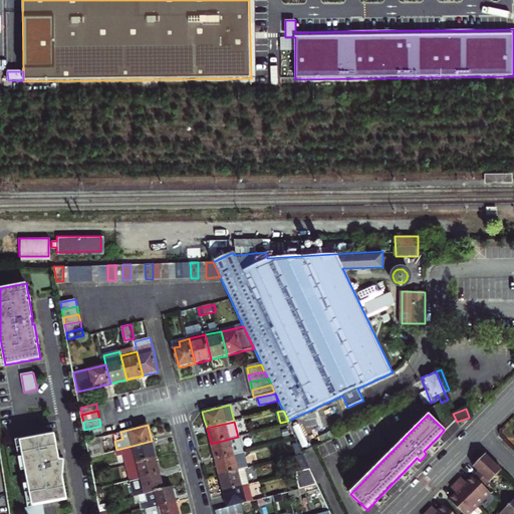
[(102,433),(100,426),(84,430),(86,438),(102,433)]
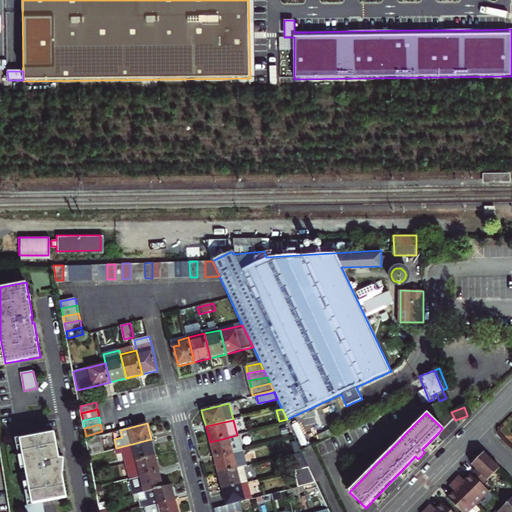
[(56,432),(20,439),(26,471),(21,472),(28,505),(43,502),(68,497),(56,432)]
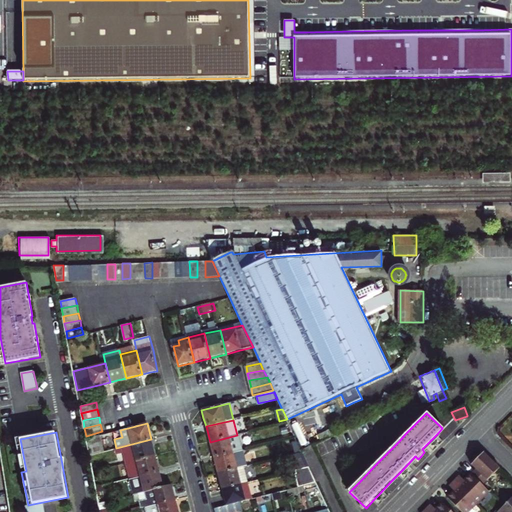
[(105,451),(101,434),(86,438),(89,454),(105,451)]
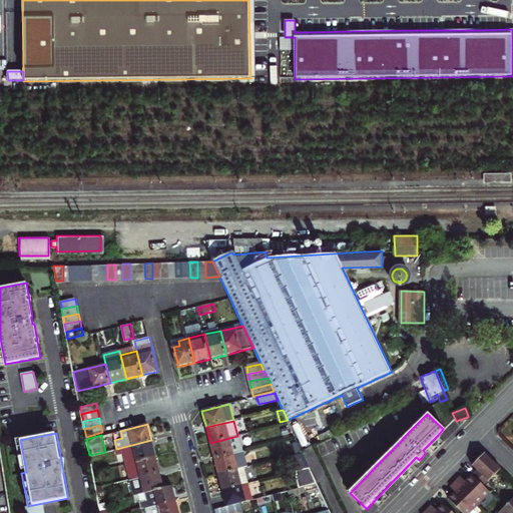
[(441,438),(438,435),(433,440),(423,450),(425,453),(432,447),(437,442),(441,438)]
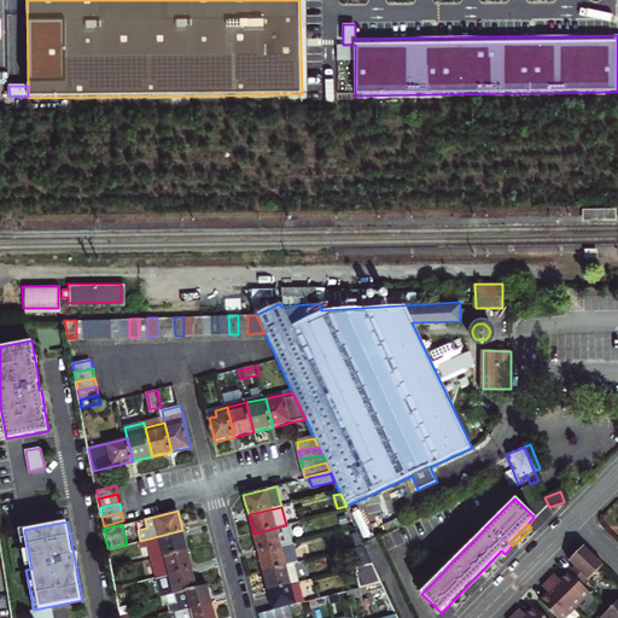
[(258,552),(281,547),(292,544),(287,525),(286,525),(254,534),(256,542),(258,552)]
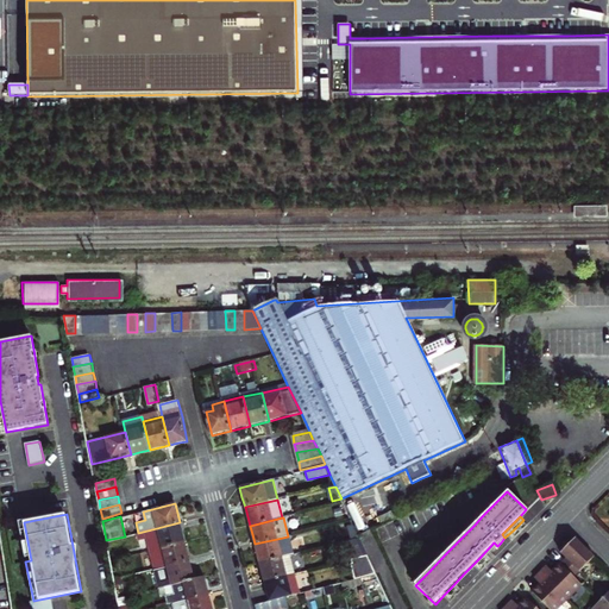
[(155,548),(162,546),(184,541),(182,532),(180,522),(138,533),(132,534),(133,541),(146,538),(149,550),(155,548)]
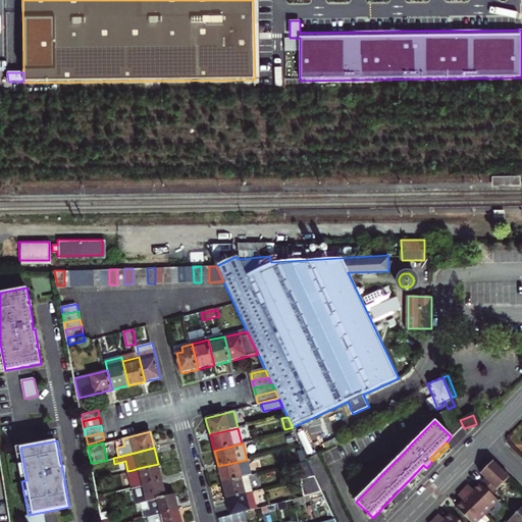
[(220,475),(222,482),(243,478),(238,462),(218,466),(220,475)]
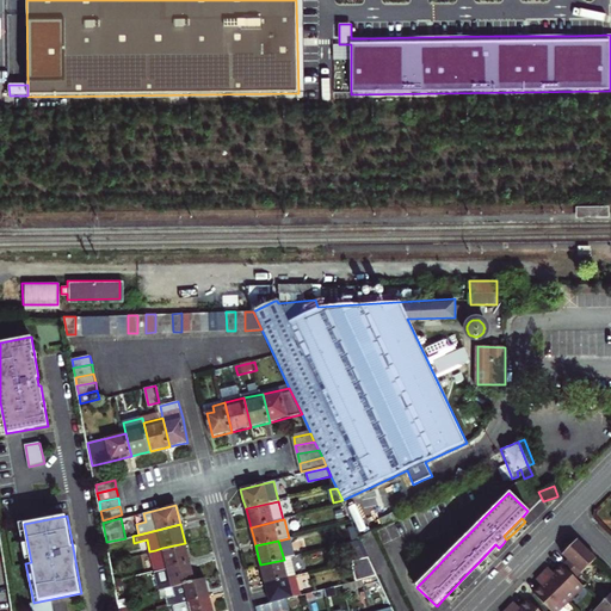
[(362,541),(345,545),(349,563),(352,562),(370,559),(362,541)]
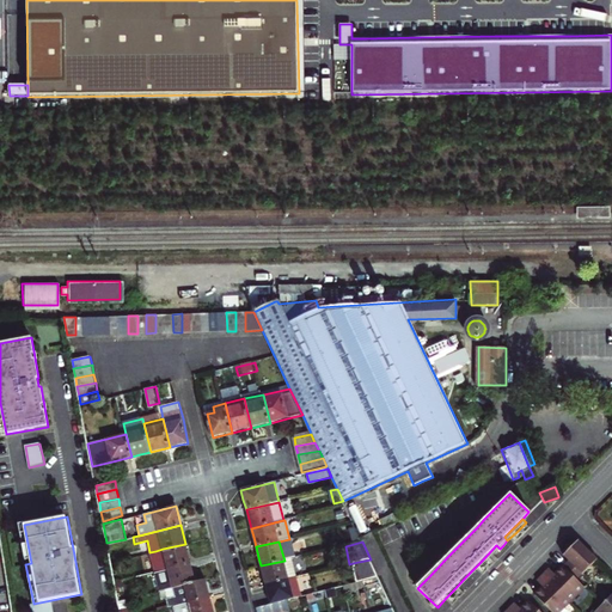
[(167,569),(190,563),(189,554),(185,544),(163,549),(167,569)]
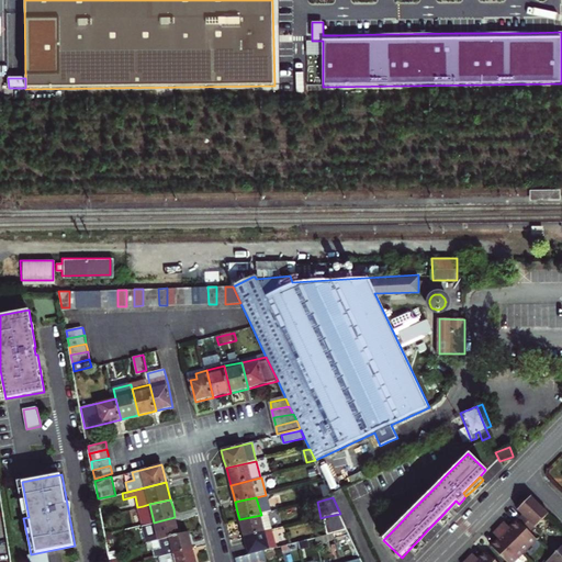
[(518,520),(530,534),(549,517),(531,499),(518,512),(523,516),(520,518),(518,520)]
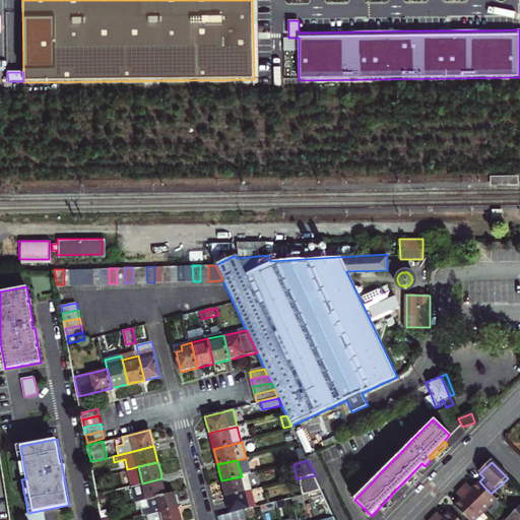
[(418,472),(425,466),(421,463),(409,476),(396,490),(384,503),(379,508),(382,511),(389,504),(401,490),(410,480),(418,472)]
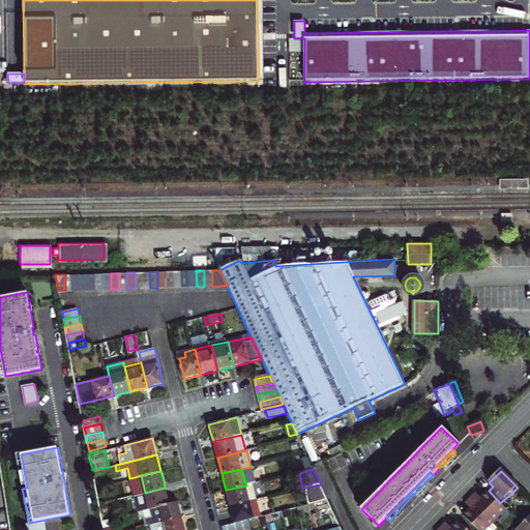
[(139,494),(145,493),(141,475),(135,477),(139,494)]
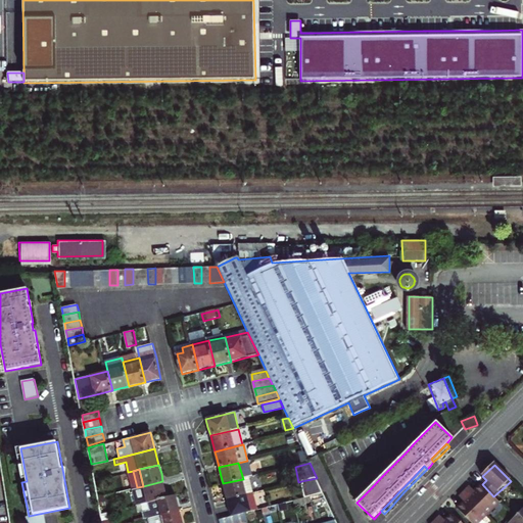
[(252,493),(248,477),(243,479),(223,483),(225,492),(227,500),(252,493)]
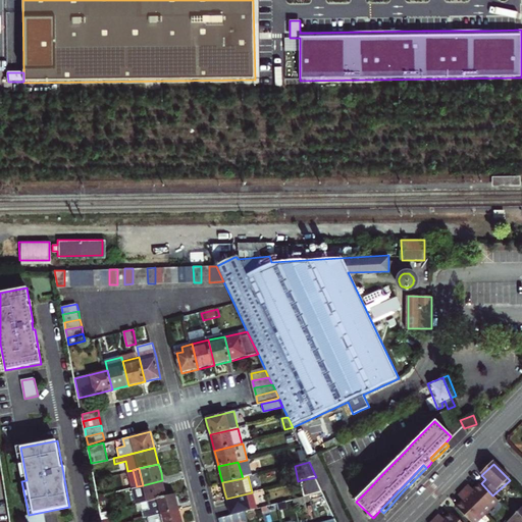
[(316,477),(301,480),(305,498),(310,497),(323,492),(316,477)]
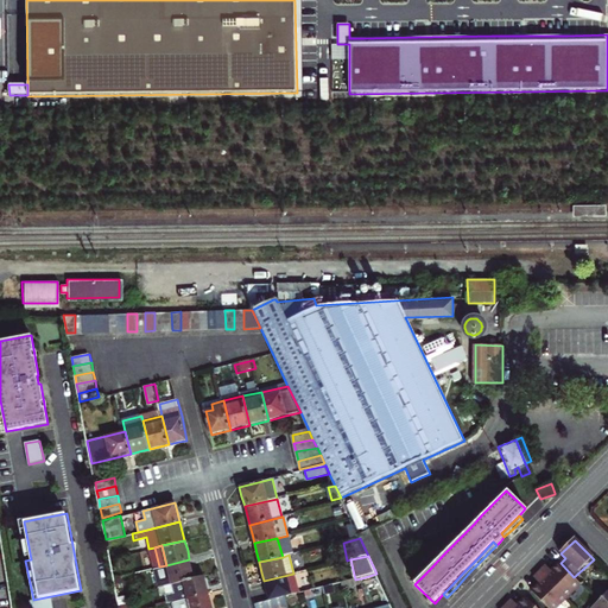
[(158,587),(172,583),(194,577),(192,569),(189,559),(166,565),(159,567),(153,568),(158,587)]
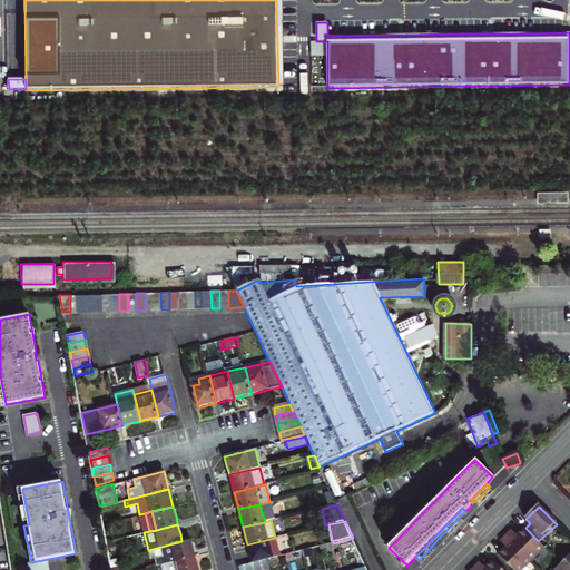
[(538,541),(526,528),(521,532),(518,537),(512,532),(507,538),(530,561),(544,548),(538,541)]
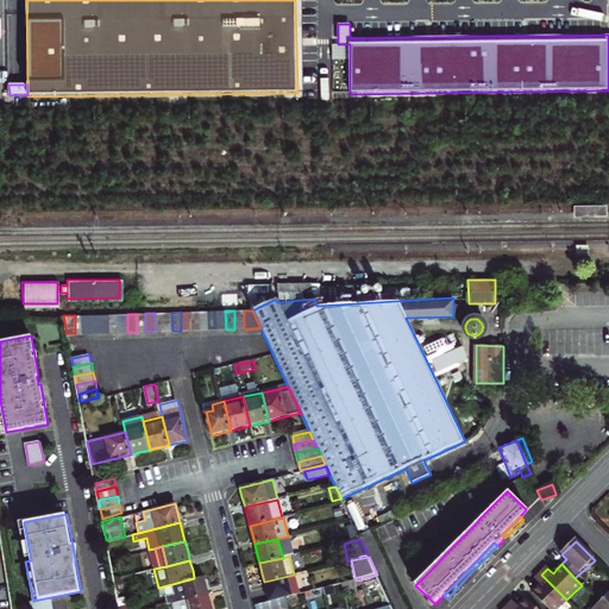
[(267,592),(269,602),(286,597),(299,594),(294,575),(264,582),(267,592)]
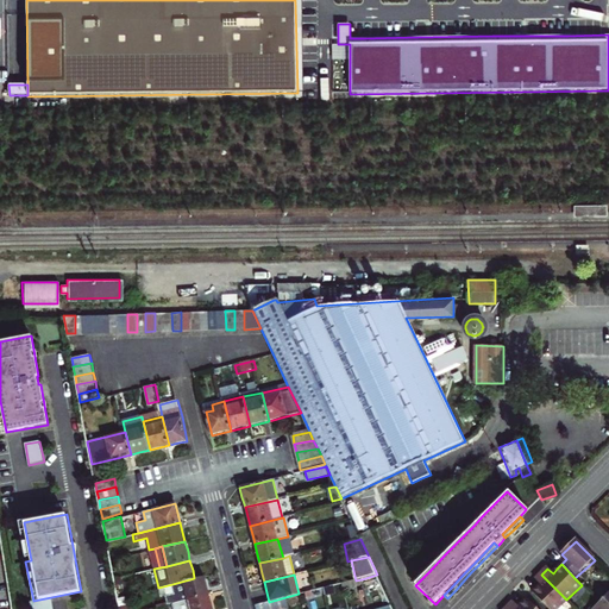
[(548,608),(557,608),(566,600),(541,575),(535,579),(541,585),(538,589),(533,592),(548,608)]
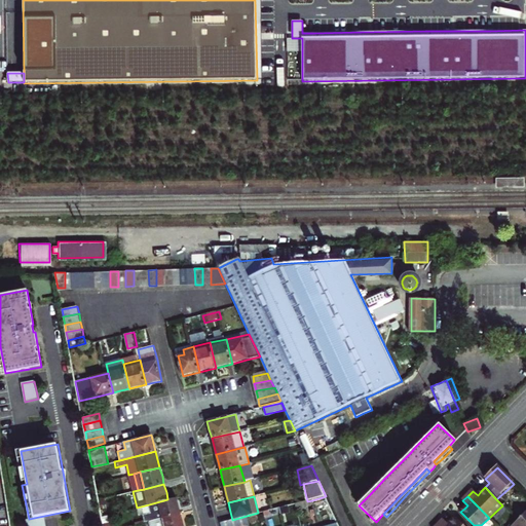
[(167,499),(149,504),(151,513),(144,515),(145,522),(150,521),(181,513),(179,506),(177,497),(167,499)]
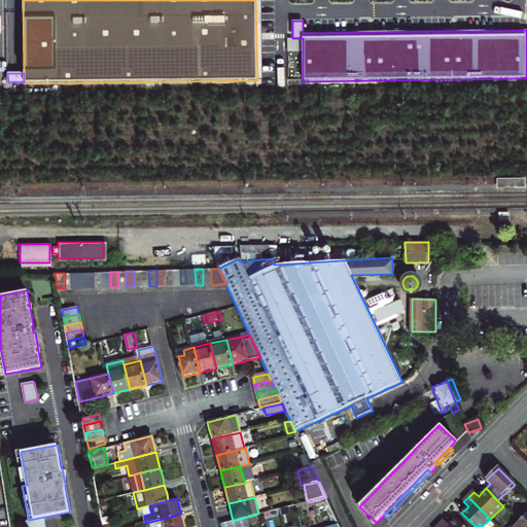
[(526,526),(526,513),(519,522),(513,526),(526,526)]
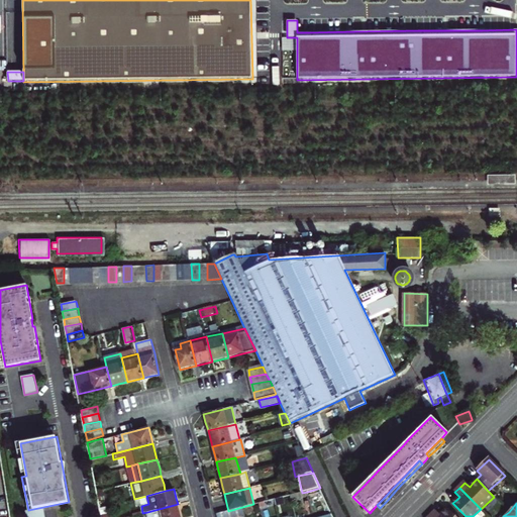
[(178,504),(147,512),(147,516),(180,516),(179,511),(178,504)]
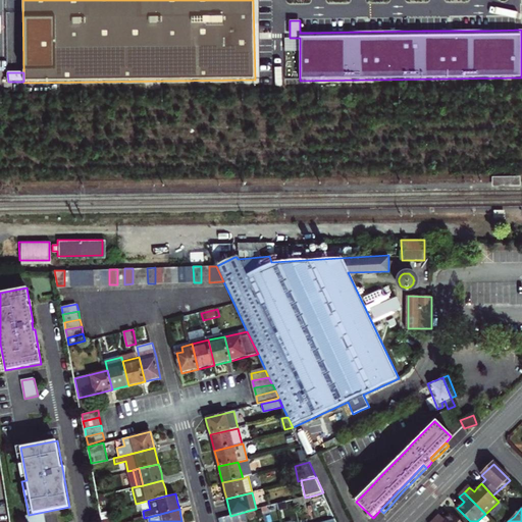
[(46,521),(44,512),(29,515),(25,515),(27,521),(46,521)]
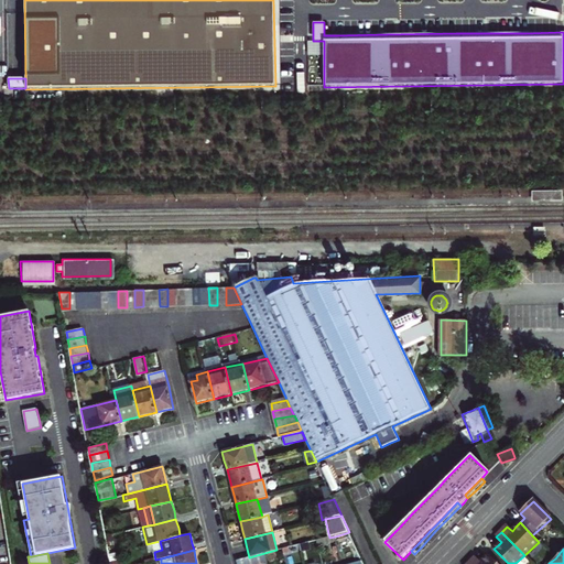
[(237,563),(262,563),(268,563),(264,553),(249,557),(236,560),(237,563)]
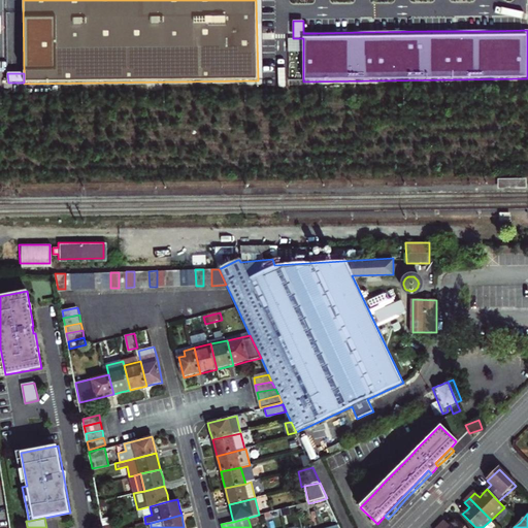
[(447,521),(441,526),(443,527),(467,527),(458,519),(455,523),(451,526),(447,521)]
